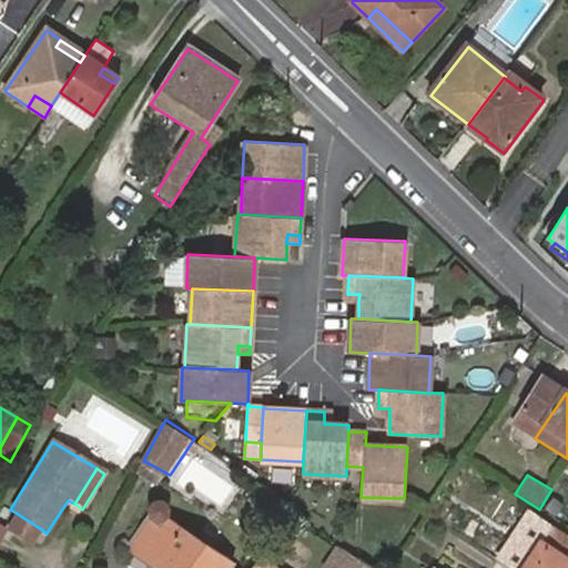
[(146,534),(134,553),(153,566),(156,567),(224,567),(227,564),(165,524),(165,523),(168,523),(169,521),(170,520),(171,518),(172,516),(172,515),(172,513),(172,510),(172,509),(171,507),(170,505),(168,504),(166,503),(164,501),(162,501),(160,501),(156,501),(154,503),(153,504),(151,506),(150,507),(149,509),(149,511),(149,514),(150,516),(150,518),(151,519),(152,521),(153,521),(154,523),(146,534)]
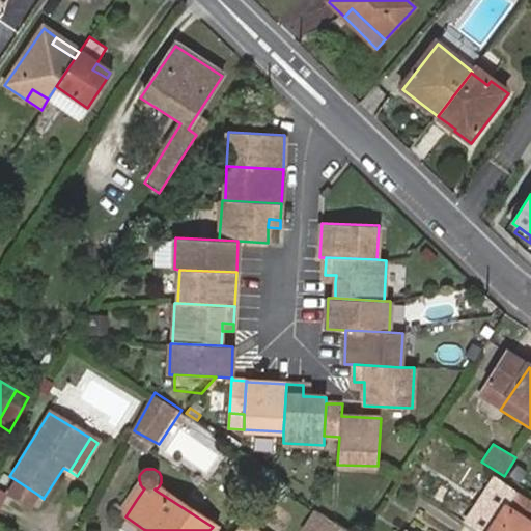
[(38,495),(15,479),(5,494),(30,508),(38,495)]
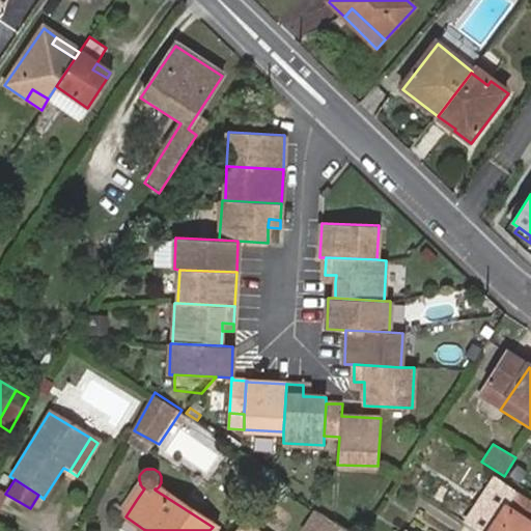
[(116,510),(126,516),(137,499),(129,492),(116,510)]
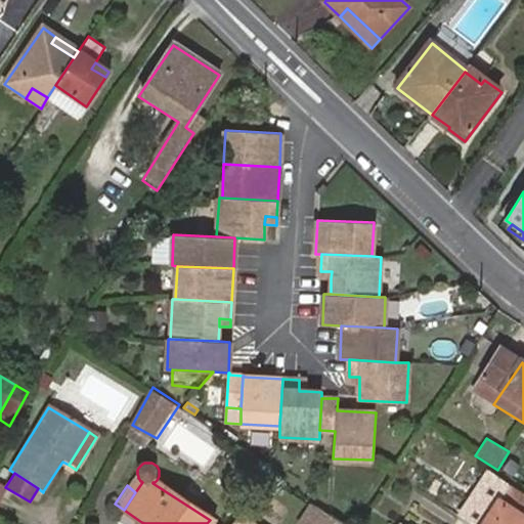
[(523,523),(523,498),(508,488),(483,523),(523,523)]
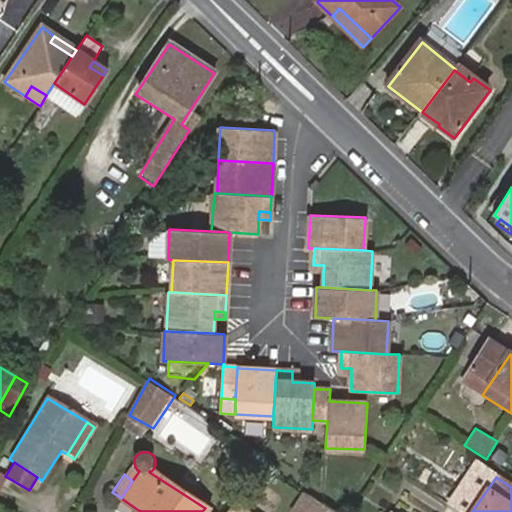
[(311,511),(316,505),(304,498),(294,511),(311,511)]
